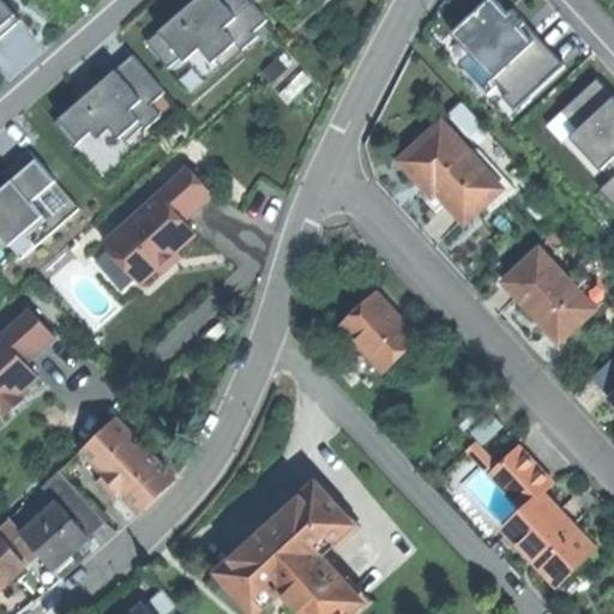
[(0,0),(0,24),(13,13),(0,0)]
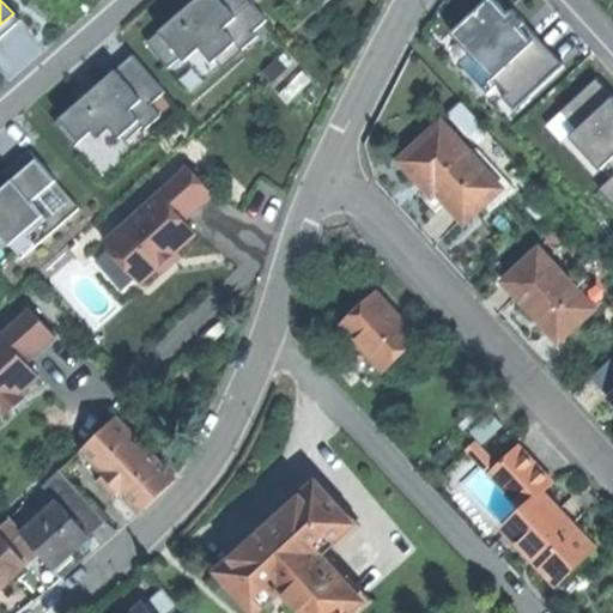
[(193,0),(182,10),(157,31),(177,56),(181,59),(198,46),(210,60),(214,56),(231,42),(219,26),(232,16),(219,0),(193,0)]
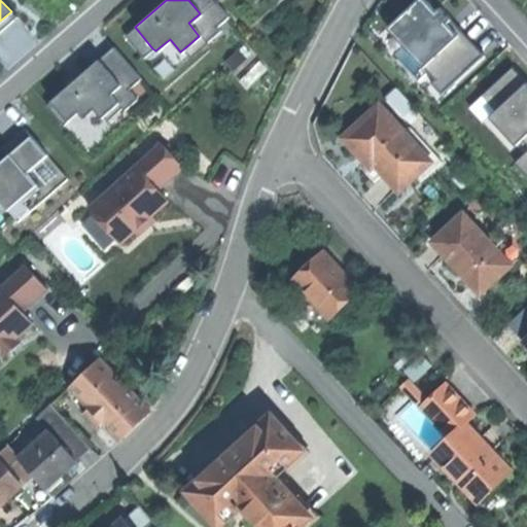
[(211,0),(188,0),(200,13),(188,23),(199,36),(184,48),(190,57),(219,32),(216,28),(226,19),(211,0)]
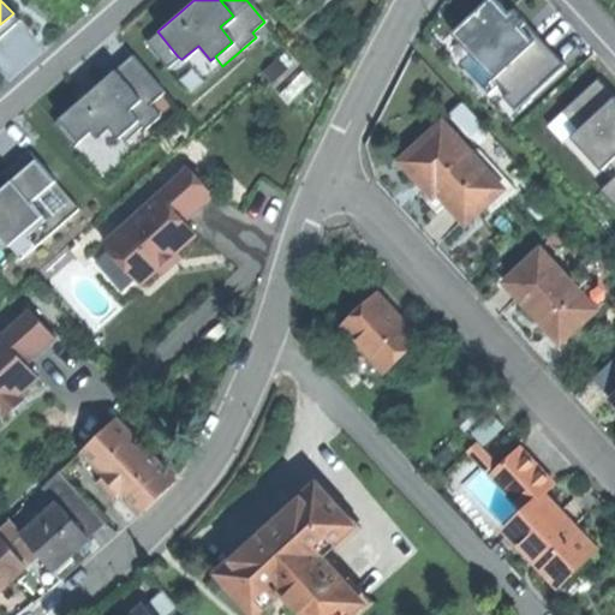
[(506,15),(491,0),(483,0),(451,31),(494,77),(515,57),(531,41),(515,24),(520,21),(515,15),(511,10),(506,15)]
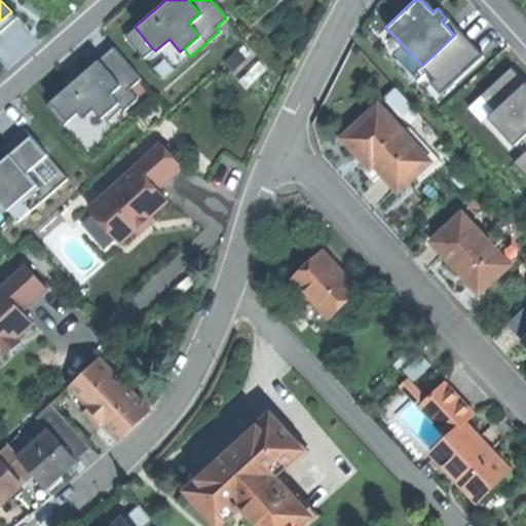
[(142,58),(152,48),(135,27),(123,36),(142,58)]
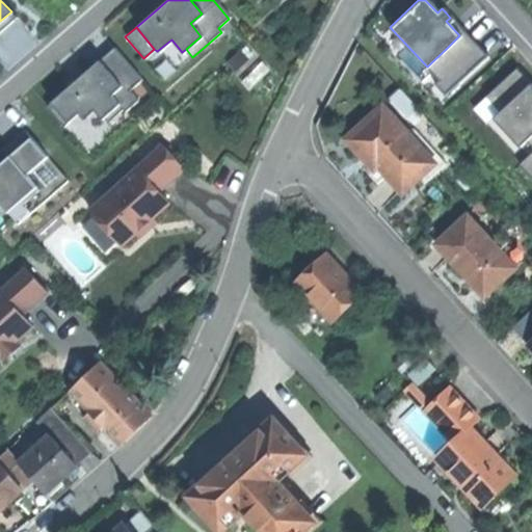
[(446,49),(469,73),(486,56),(463,31),(459,35),(446,49)]
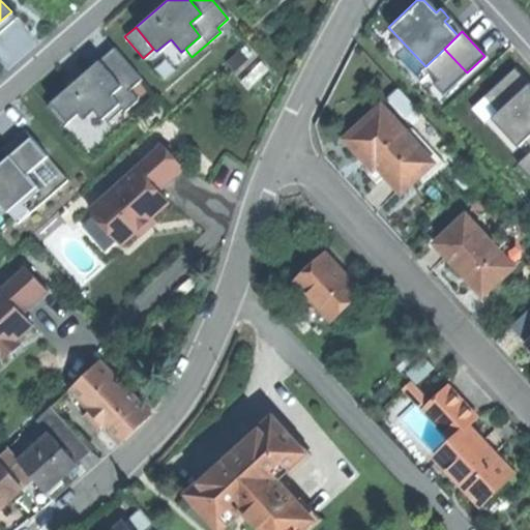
[(114,45),(96,60),(119,85),(109,94),(117,102),(99,118),(105,123),(121,108),(124,111),(136,99),(127,91),(143,77),(114,45)]
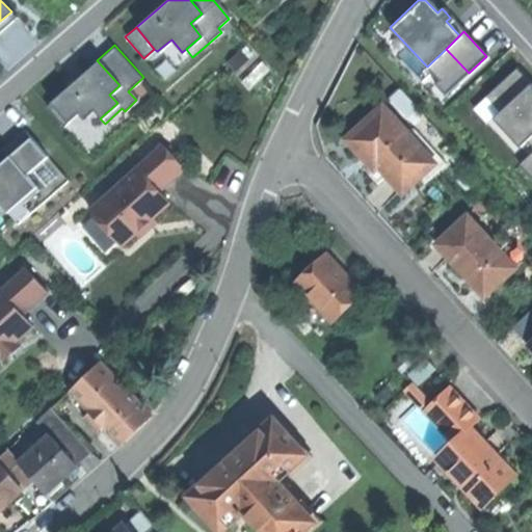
[(446,49),(427,67),(440,80),(436,83),(447,94),(469,73),(446,49)]
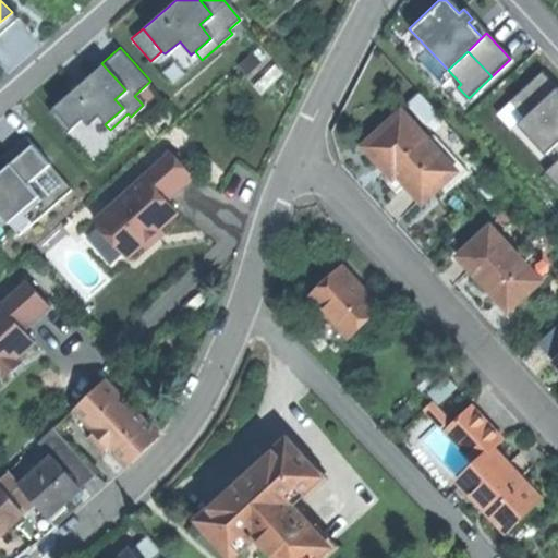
[(76,85),(51,108),(69,128),(81,117),(86,124),(97,114),(105,124),(123,108),(114,99),(125,89),(101,63),(76,85)]
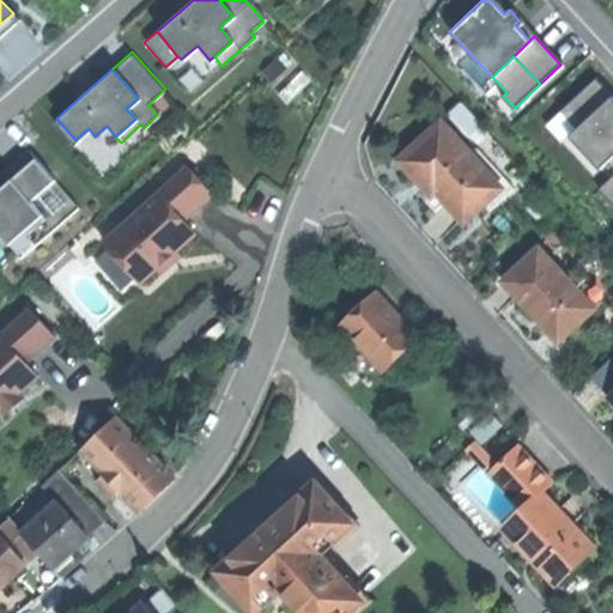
[(610,96),(595,80),(558,113),(574,128),(610,96)]
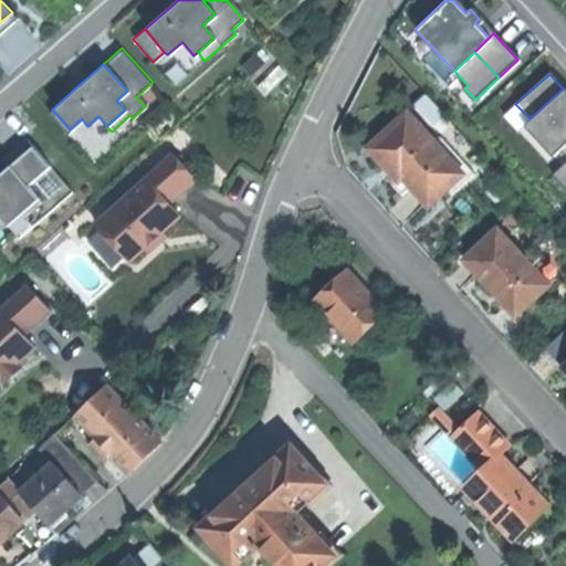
[(565,92),(563,88),(530,118),(523,124),(552,155),(559,148),(565,142),(565,92)]
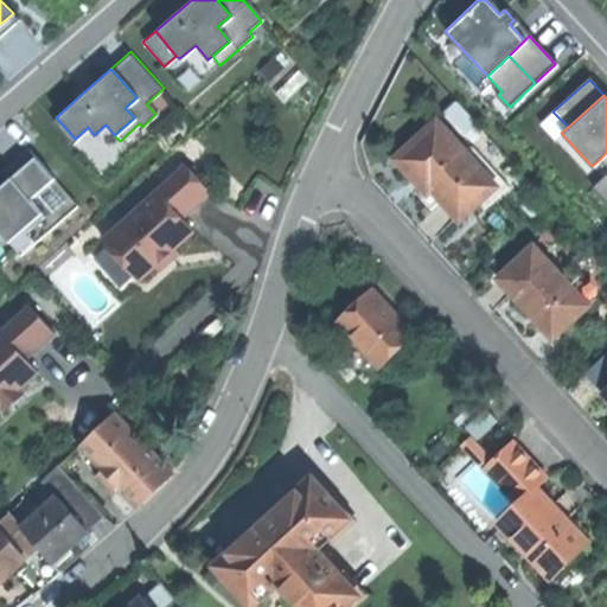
[(453,146),(433,123),(395,157),(421,185),(415,190),(422,198),(432,208),(442,198),(460,218),(498,185),(466,149),(465,151),(457,141),(453,146)]
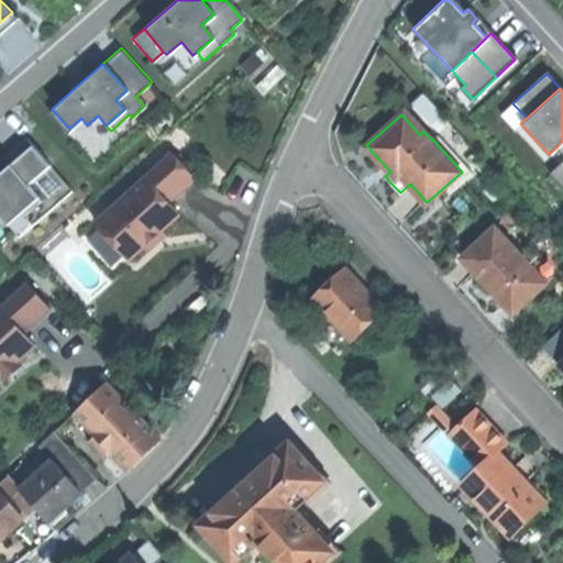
[(2,157),(9,165),(31,146),(24,139),(2,157)]
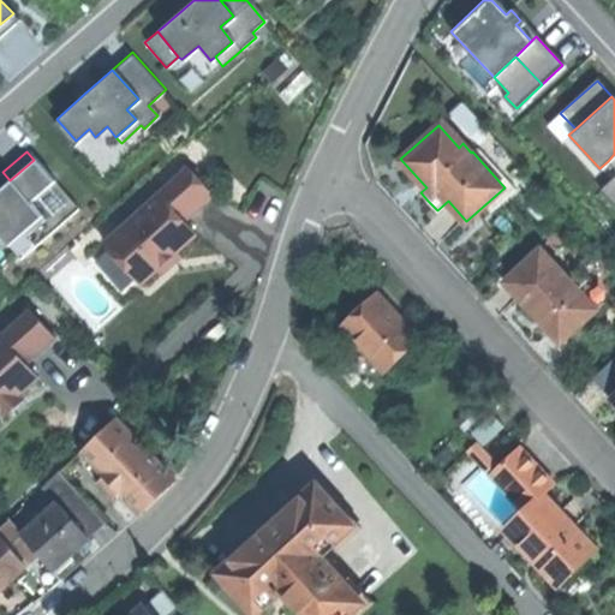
[(10,180),(27,201),(51,181),(34,160),(10,180)]
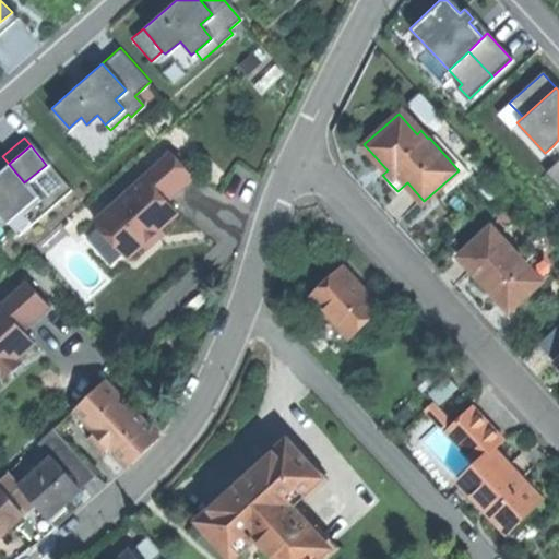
[(169,204),(195,180),(173,155),(96,224),(129,260),(145,247),(162,232),(179,215),(169,204)]
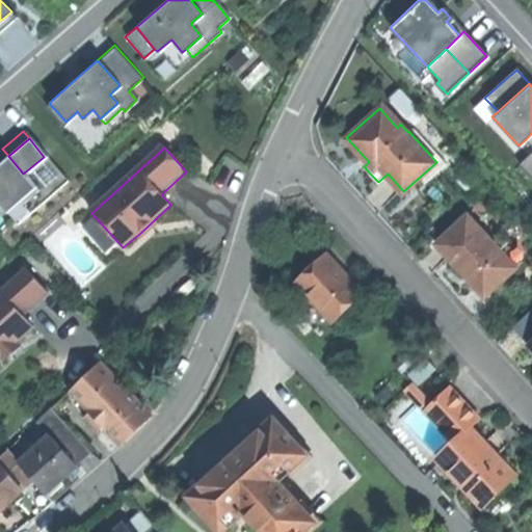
[(531,150),(519,162),(531,177),(531,150)]
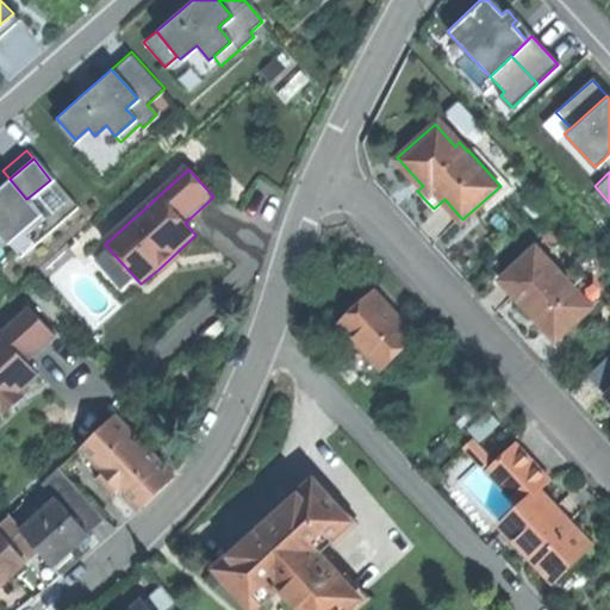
[(26,199),(10,179),(0,186),(0,235),(7,243),(41,216),(26,199)]
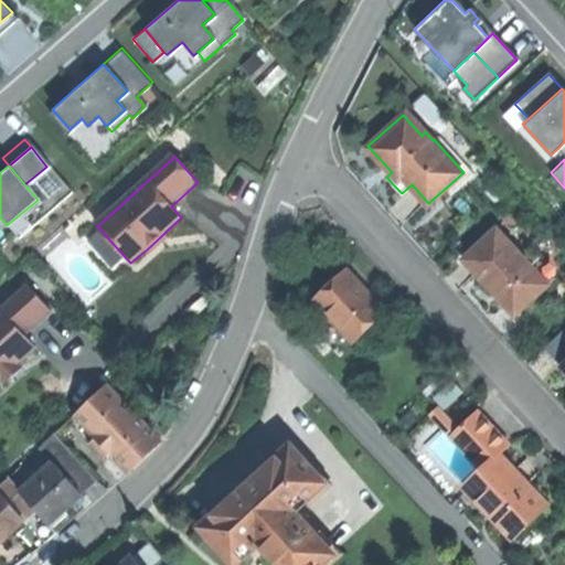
[(548,281),(546,280),(520,252),(496,225),(462,257),(490,286),(514,312),(548,281)]
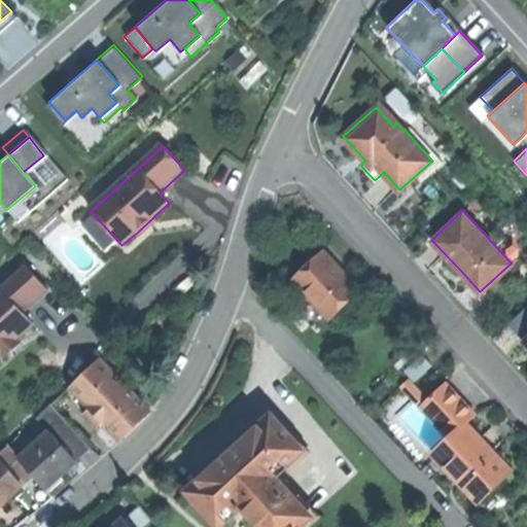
[(155,222),(152,218),(137,233),(140,237),(155,222)]
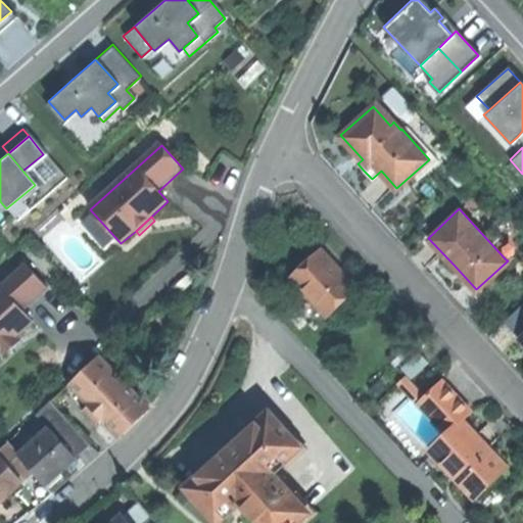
[(481,233),(506,259),(512,253),(487,227),(481,233)]
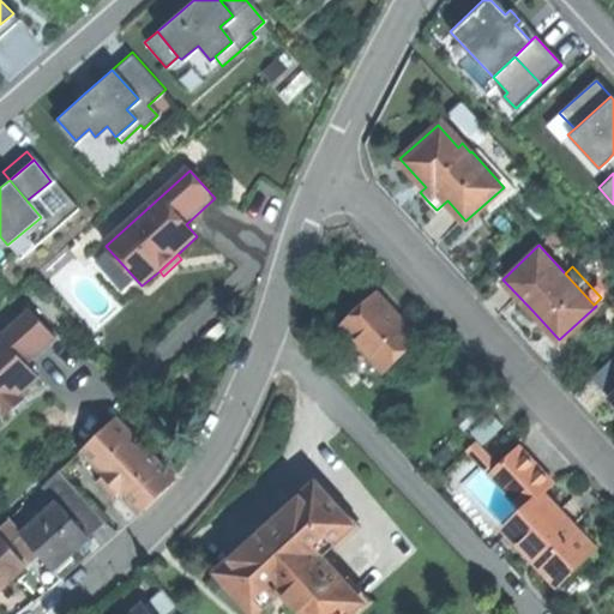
[(399,313),(378,289),(342,323),(385,369),(421,337),(399,313)]
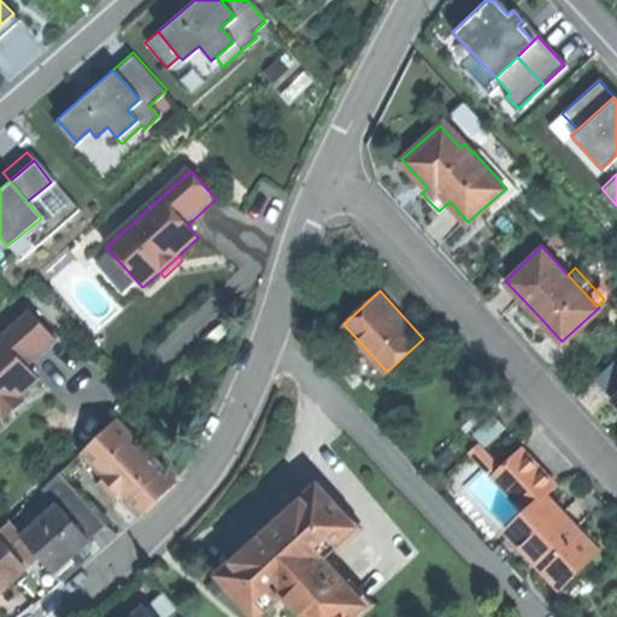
[(0,340),(0,415),(3,413),(21,398),(40,380),(28,366),(57,341),(31,312),(0,340)]
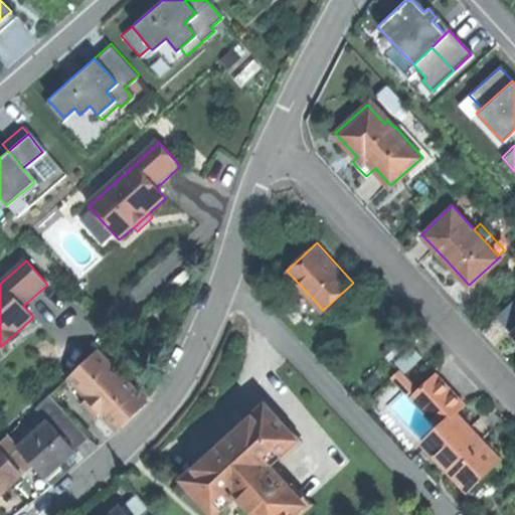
[(20,336),(17,332),(2,345),(5,349),(20,336)]
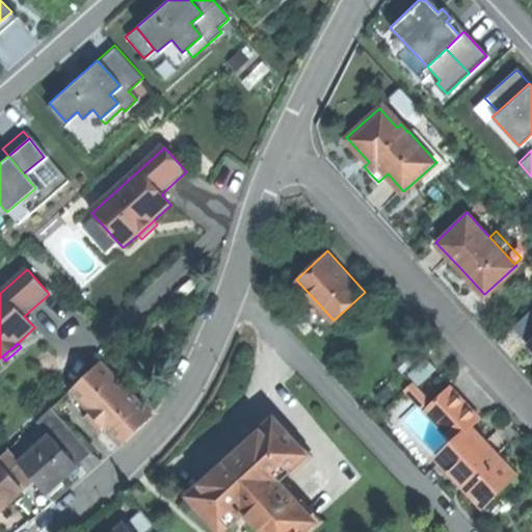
[(409,373),(419,383),(436,367),(427,356),(409,373)]
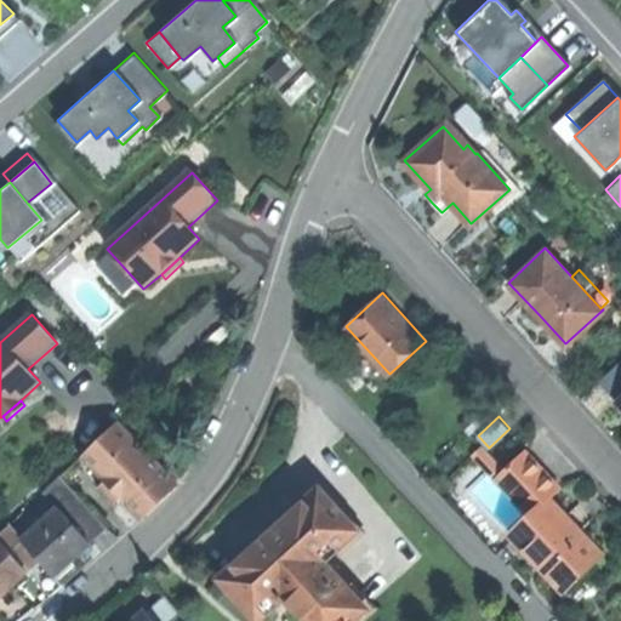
[(160,496),(172,480),(120,422),(85,455),(108,480),(125,499),(143,518),(148,513),(160,496)]
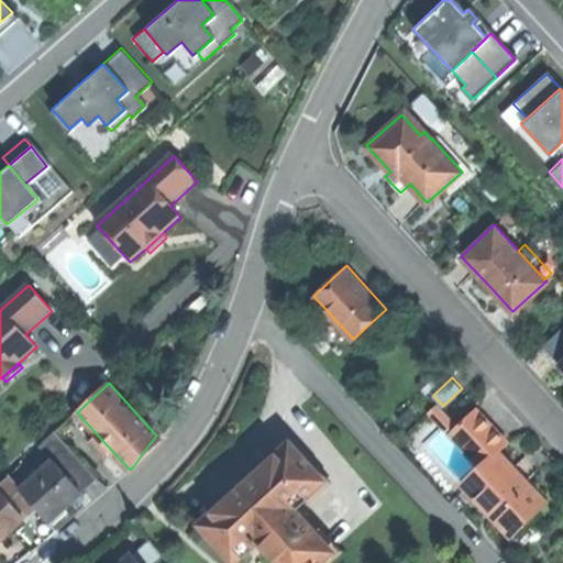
[(461,424),(450,412),(448,415),(438,404),(431,410),(482,466),(499,450),(509,441),(478,407),(461,424)]
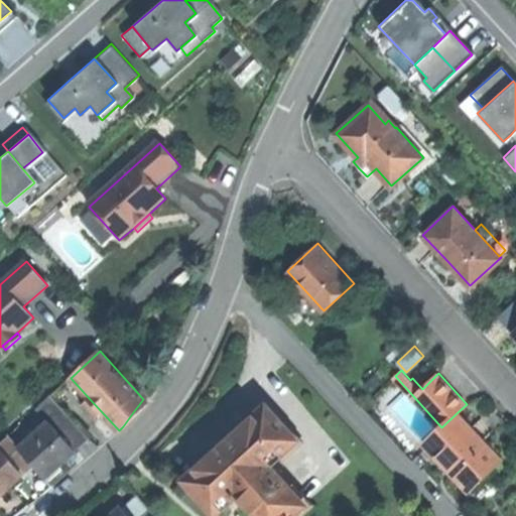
[(90,437),(51,396),(35,411),(48,425),(22,449),(37,467),(47,477),(70,457),(90,437)]
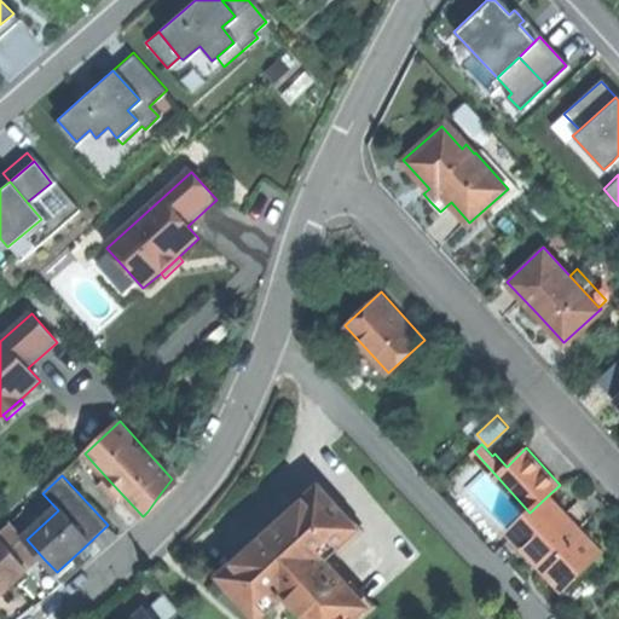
[(117,504),(125,497),(108,479),(100,486),(117,504)]
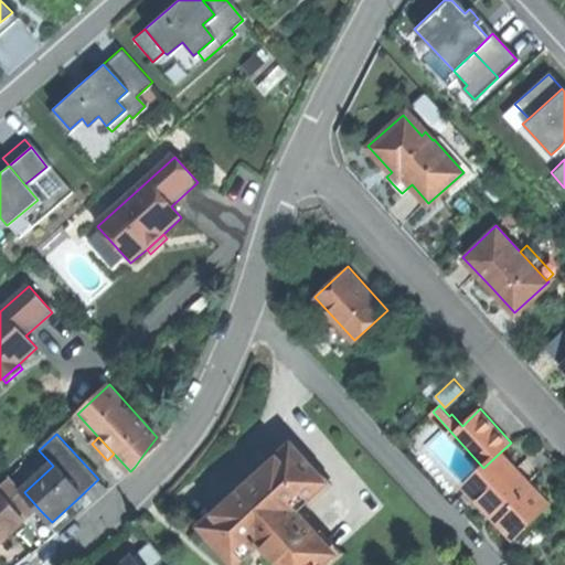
[(312,465),(294,443),(244,487),(202,524),(221,546),(223,544),(237,561),(260,541),(281,564),(320,564),(336,553),(297,509),(326,483),(310,466),(312,465)]
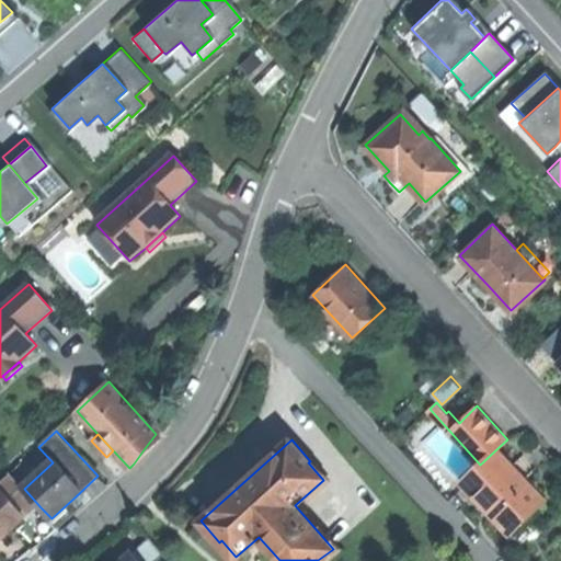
[(497,448),(480,465),(464,480),(510,530),(544,499),(517,470),(497,448)]
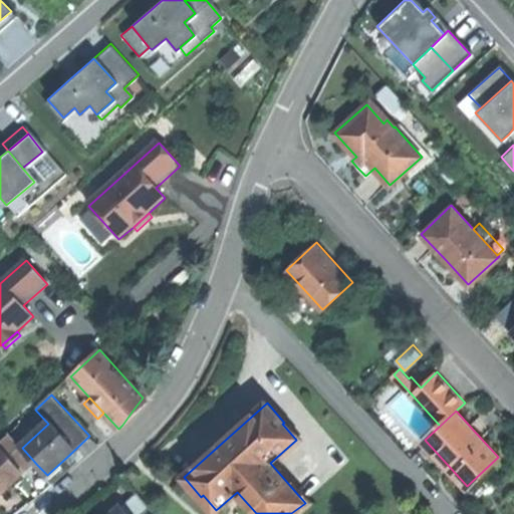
[(0,443),(0,447),(22,472),(26,475),(37,465),(22,448),(9,435),(0,443)]
